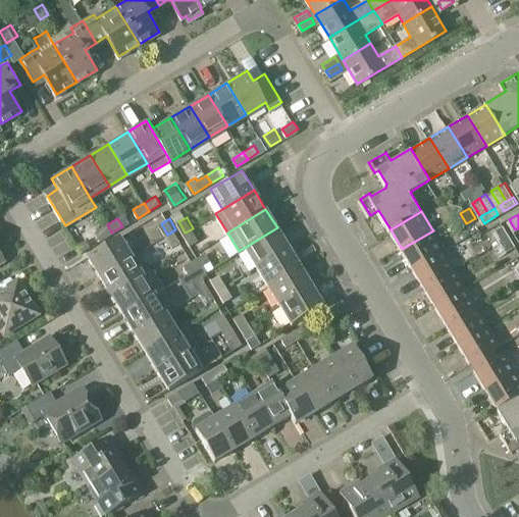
[(111,233),(107,224),(95,231),(100,240),(111,233)]
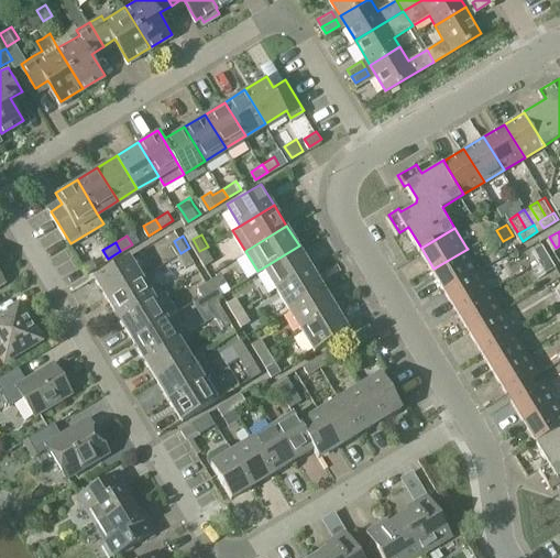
[(545,242),(535,248),(541,260),(551,254),(545,242)]
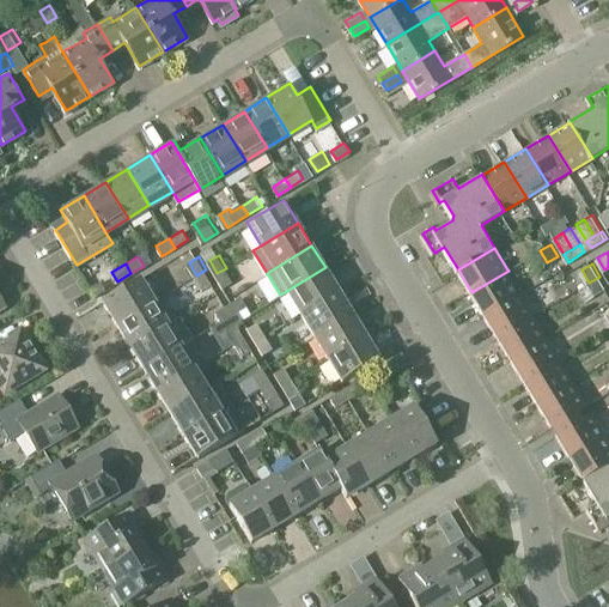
[(326,267),(288,290),(302,311),(339,290),(326,267)]
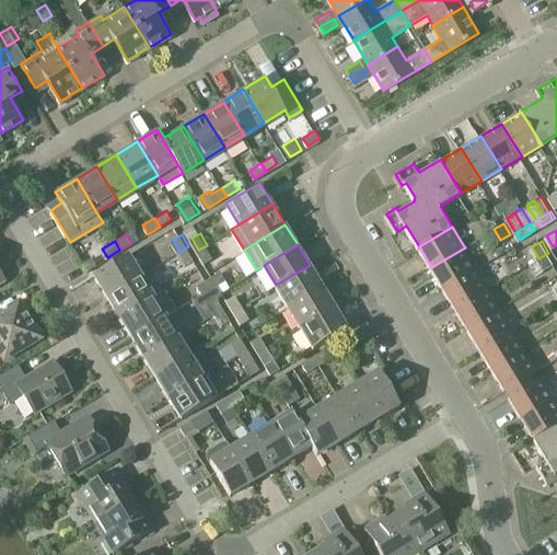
[(207,245),(198,250),(205,262),(213,257),(207,245)]
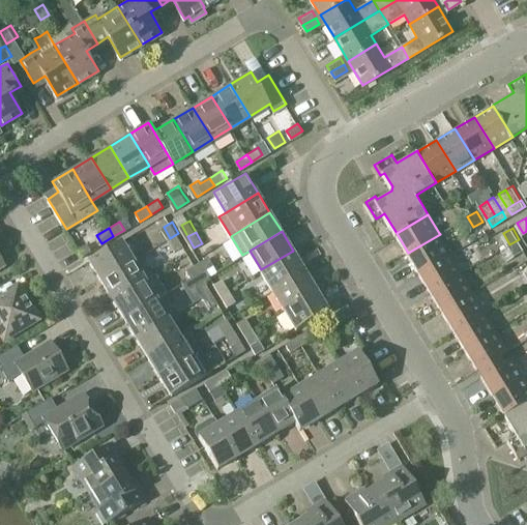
[(178,233),(170,238),(176,250),(184,244),(178,233)]
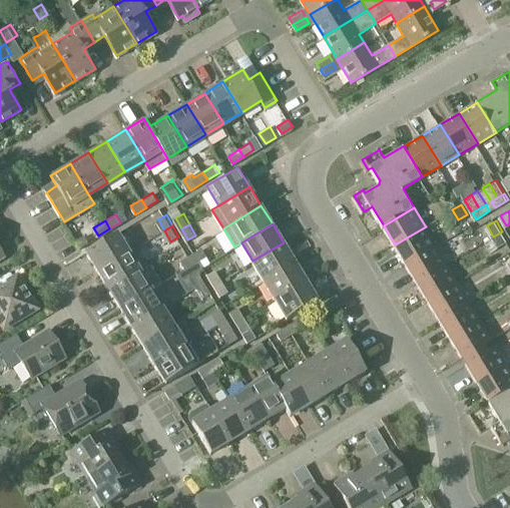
[(426,226),(395,244),(406,263),(437,244),(426,226)]
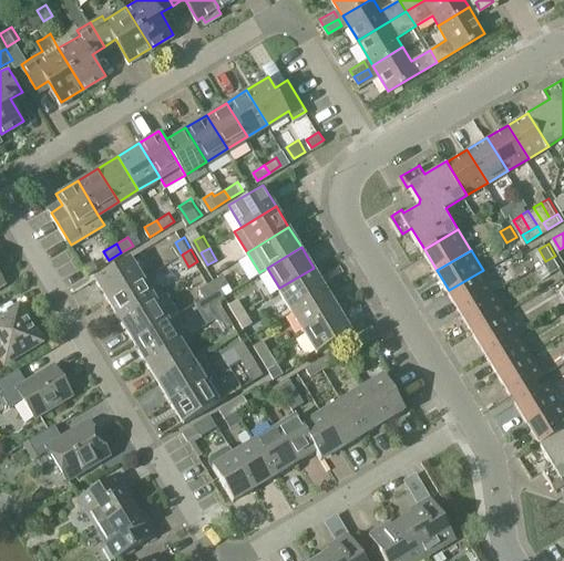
[(109,298),(143,278),(129,255),(94,276),(109,298)]
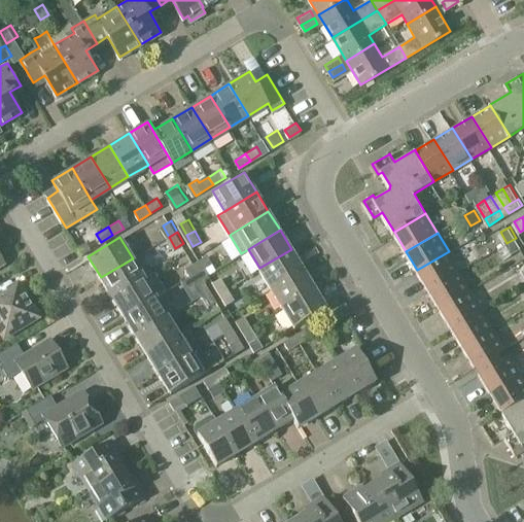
[(516,238),(507,243),(513,253),(522,248),(516,238)]
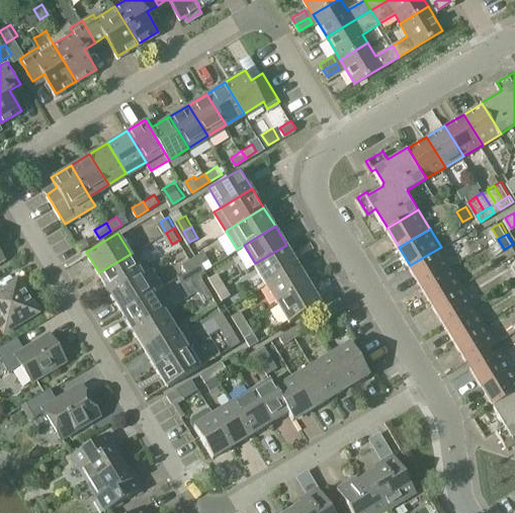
[(297,263),(286,245),(255,263),(266,282),(297,263)]
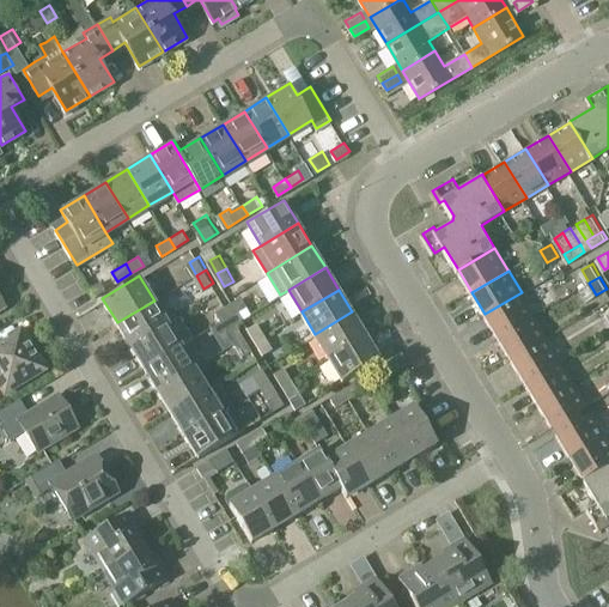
[(522,292),(485,314),(498,337),(535,314),(522,292)]
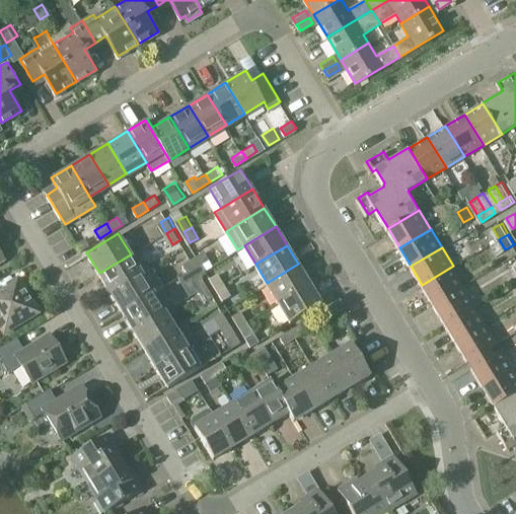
[(206,249),(194,257),(198,265),(200,263),(201,264),(211,259),(206,249)]
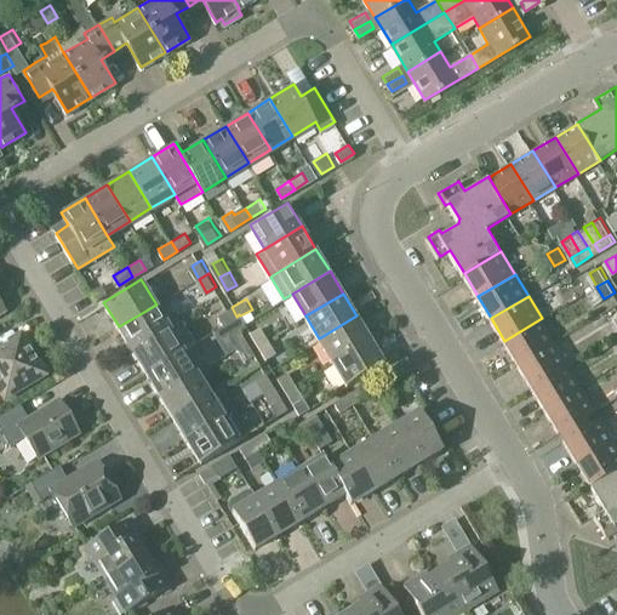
[(170,326),(156,305),(119,326),(132,349),(170,326)]
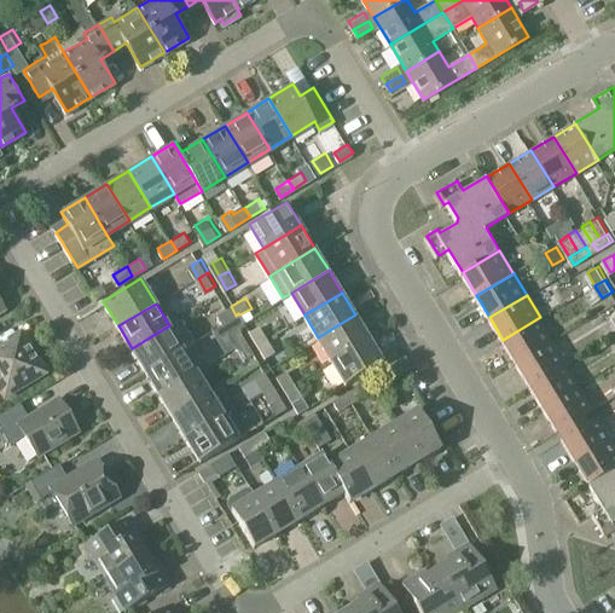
[(236,316),(231,306),(219,313),(225,323),(239,314),(238,313),(236,316)]
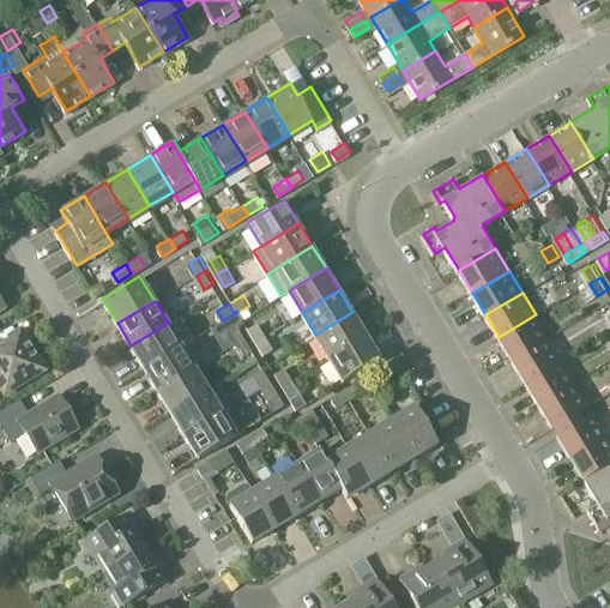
[(352,312),(315,335),(330,356),(366,335),(352,312)]
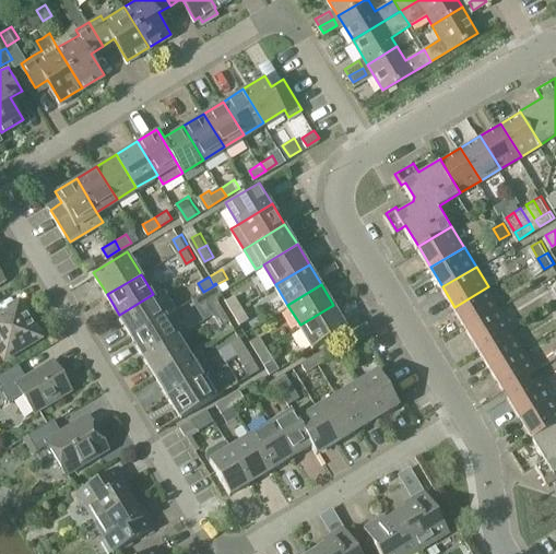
[(488,286),(454,307),(466,327),(500,307),(488,286)]
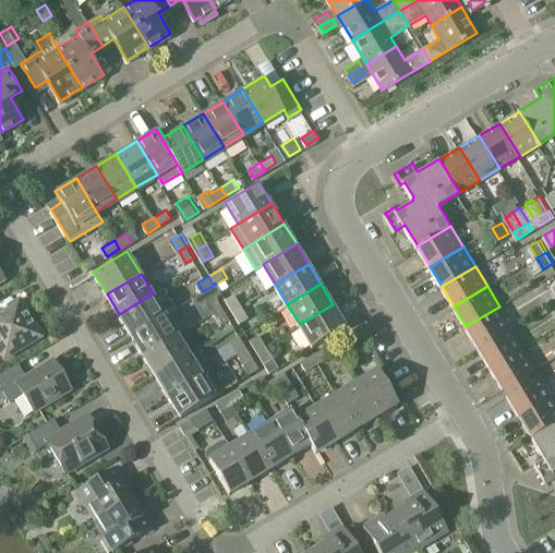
[(153,293),(119,314),(131,334),(165,313),(176,307),(164,287),(153,293)]
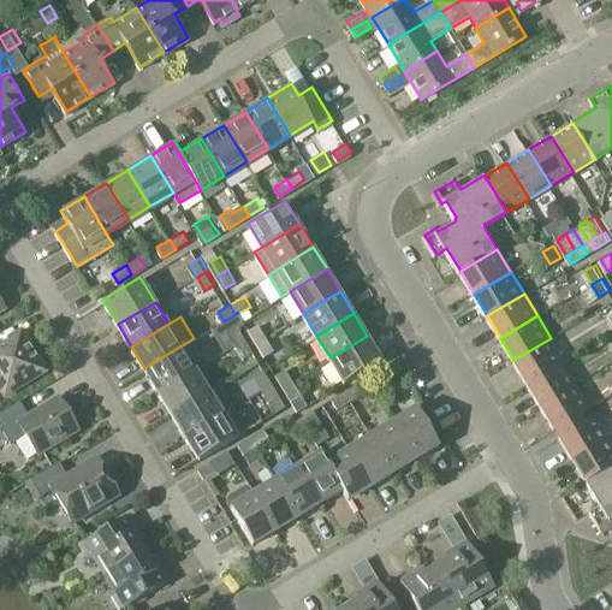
[(257,341),(268,336),(261,323),(250,327),(257,341)]
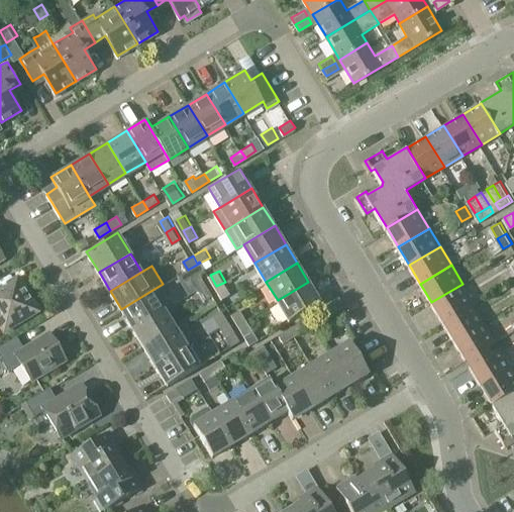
[(199,287),(207,283),(201,272),(193,277),(199,287)]
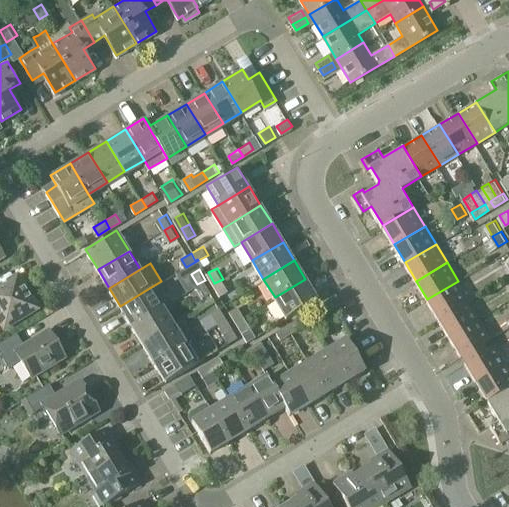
[(35,305),(17,274),(0,284),(0,315),(5,324),(35,305)]
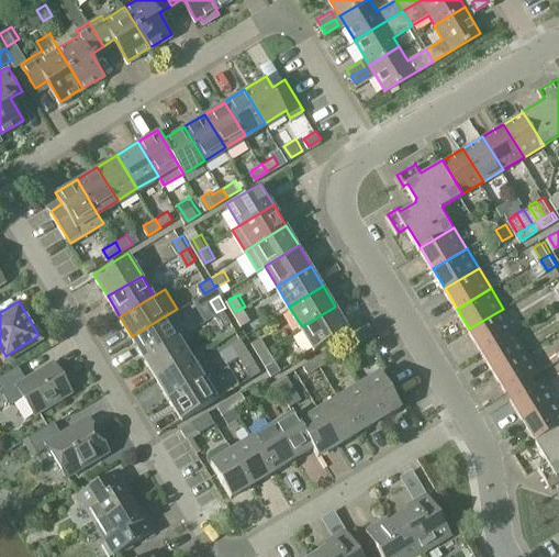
[(252,319),(245,307),(235,311),(243,323),(252,319)]
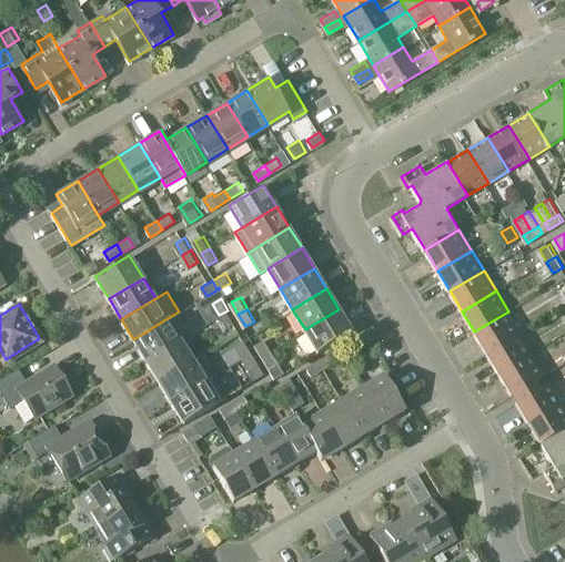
[(352,330),(339,309),(305,329),(318,350),(352,330)]
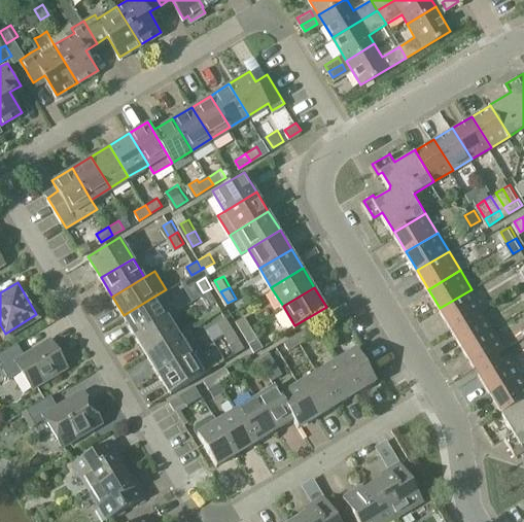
[(217,299),(211,288),(203,292),(209,304),(217,299)]
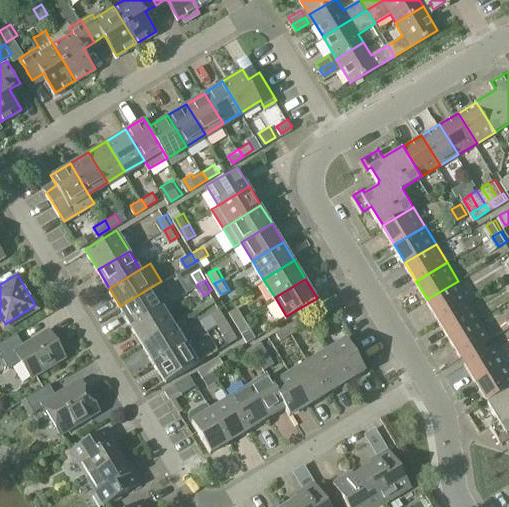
[(458,281),(427,299),(438,318),(469,299),(458,281)]
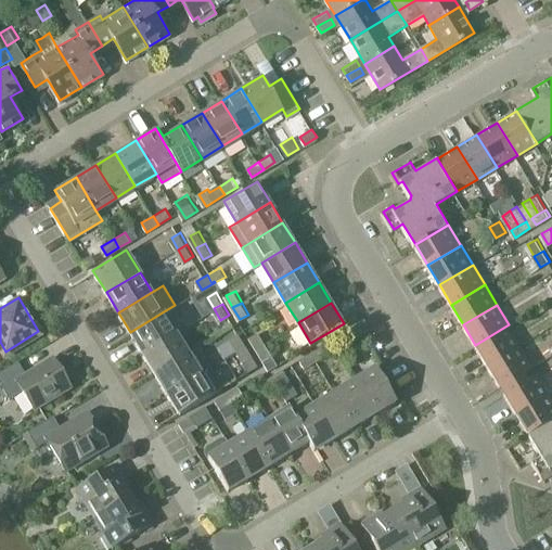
[(176,332),(164,311),(130,332),(142,352),(176,332)]
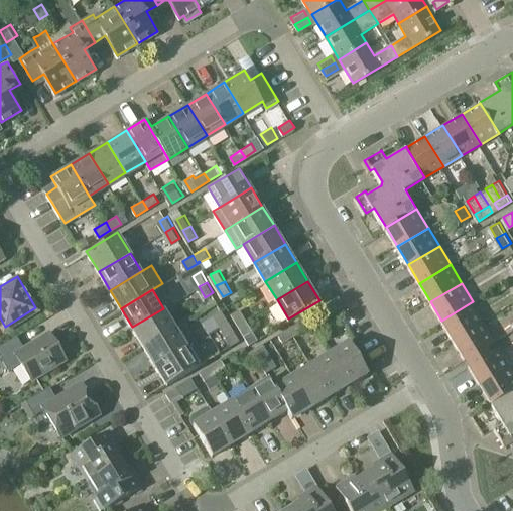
[(323,305),(328,312),(338,306),(334,298),(323,305)]
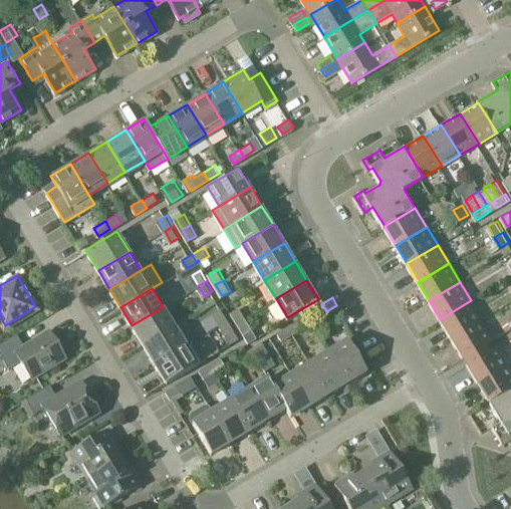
[(471,300),(440,319),(452,337),(482,319),(471,300)]
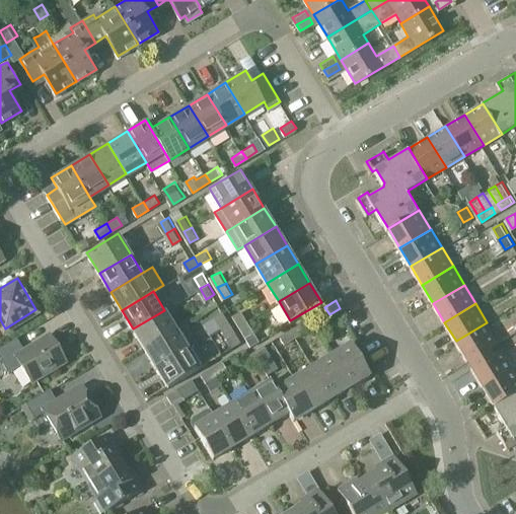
[(240,325),(248,319),(242,309),(234,314),(240,325)]
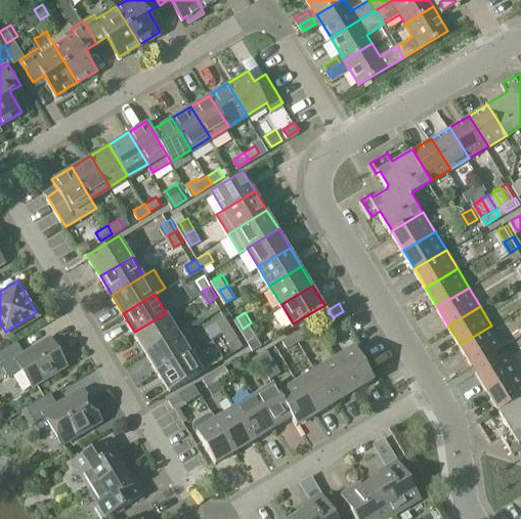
[(166,313),(134,332),(146,352),(178,333),(166,313)]
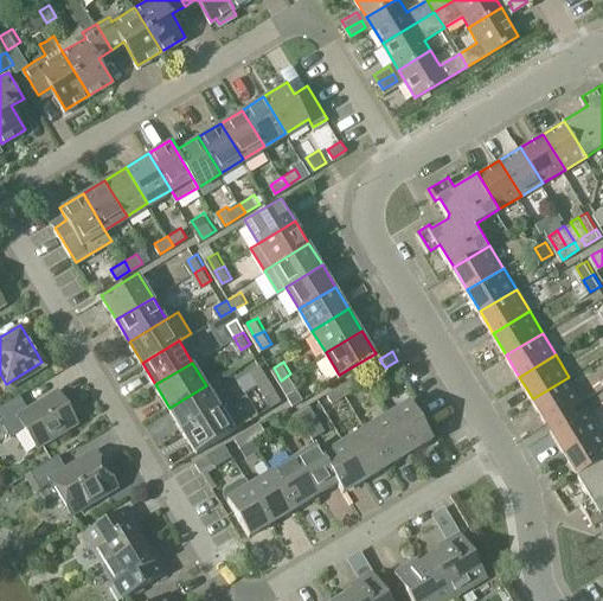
[(248,389),(261,381),(270,376),(263,363),(254,369),(241,377),(248,389)]
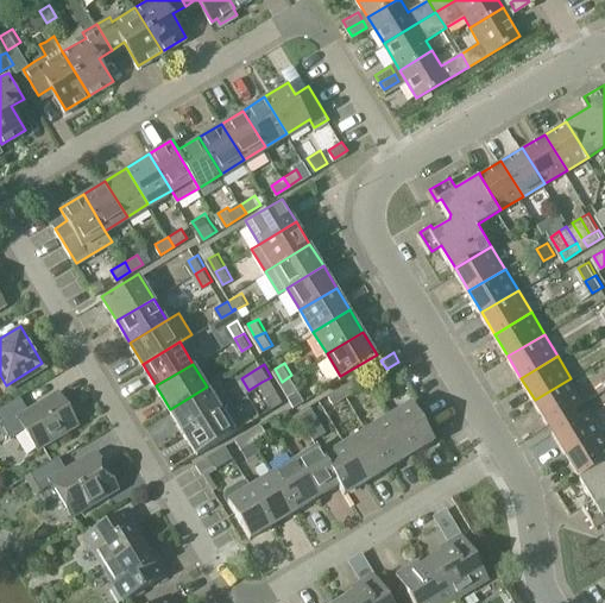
[(291,375),(282,382),(296,404),(306,399),(291,375)]
